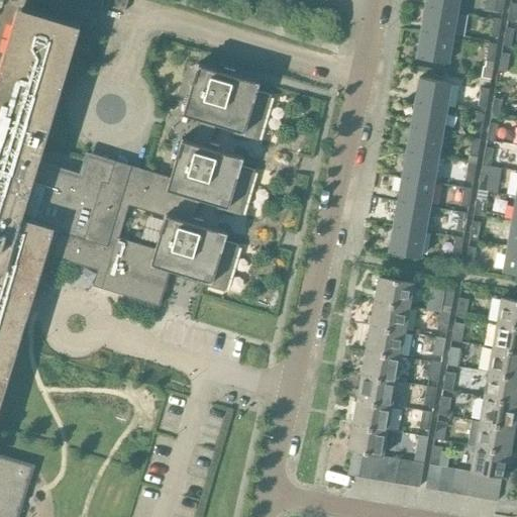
[(52,0),(99,14),(102,0),(52,0)]
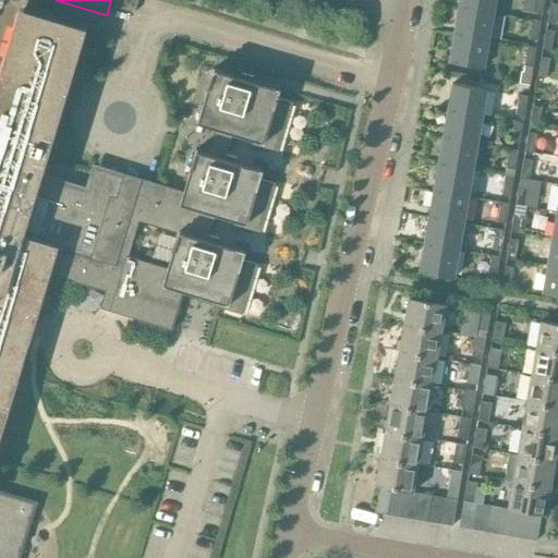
[(137,0),(118,0),(116,7),(134,12),(137,0)]
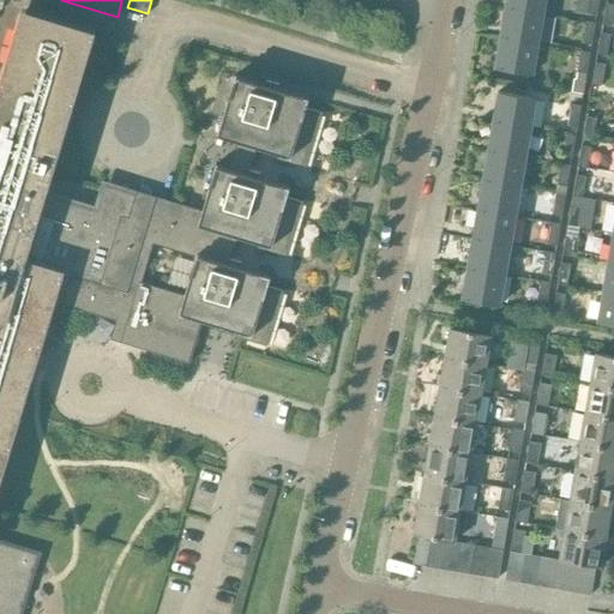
[(542,14),(545,0),(505,0),(505,8),(542,14)]
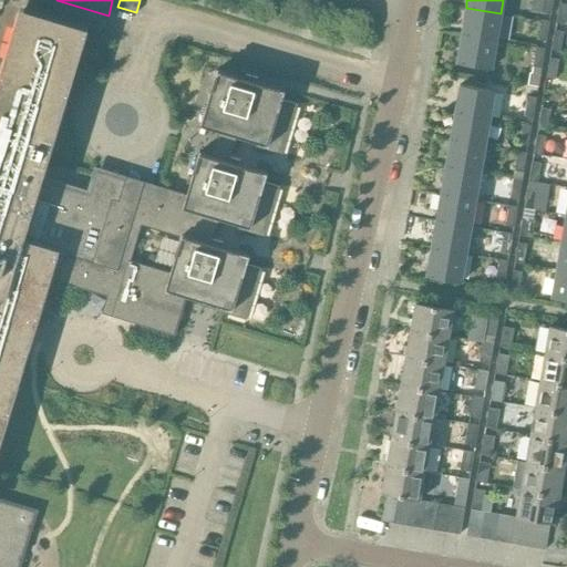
[(549,16),(552,0),(543,0),(540,14),(549,16)]
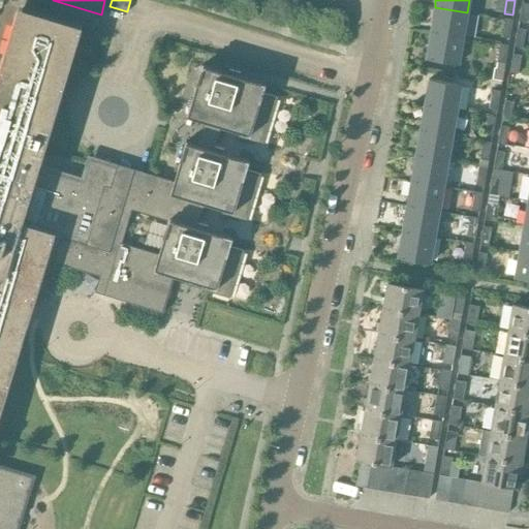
[(518,22),(526,24),(528,6),(521,4),(518,22)]
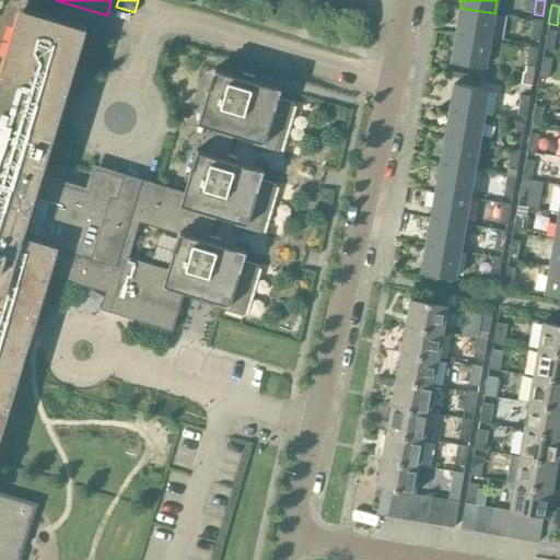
[(490,39),(494,13),(461,8),(455,34),(490,39)]
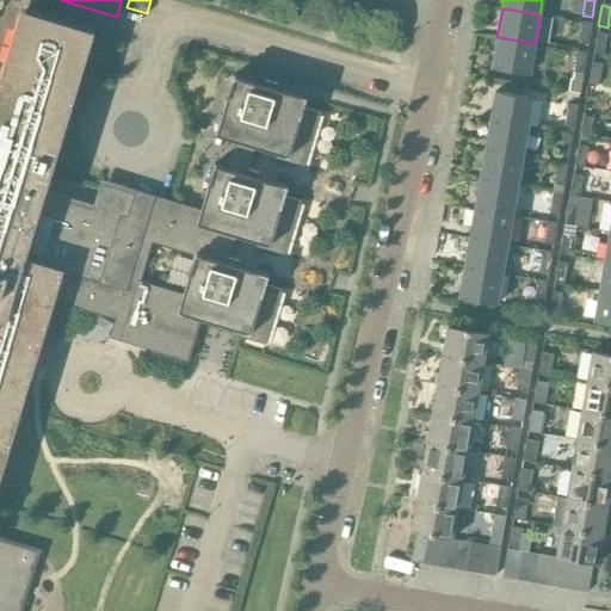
[(90,31),(54,20),(23,11),(0,86),(0,610),(22,610),(39,550),(18,543),(0,537),(0,497),(18,440),(47,345),(51,346),(53,345),(48,343),(53,327),(57,328),(57,327),(43,322),(50,298),(116,318),(111,337),(147,347),(186,358),(186,360),(189,360),(201,319),(240,331),(239,334),(264,341),(279,291),(282,291),(282,290),(265,284),(267,275),(238,265),(240,260),(227,257),(234,234),(259,242),(258,246),(283,253),(298,203),(301,203),(301,201),(284,196),(288,185),(257,177),(259,172),(247,168),(253,146),(278,154),(277,158),(302,165),(318,115),(320,115),(320,112),(303,107),(307,97),(277,88),(277,84),(278,85),(278,84),(265,79),(265,80),(264,84),(234,75),(227,97),(216,135),(236,141),(229,168),(215,164),(208,185),(201,211),(185,207),(186,207),(118,186),(111,210),(42,189),(90,31)]
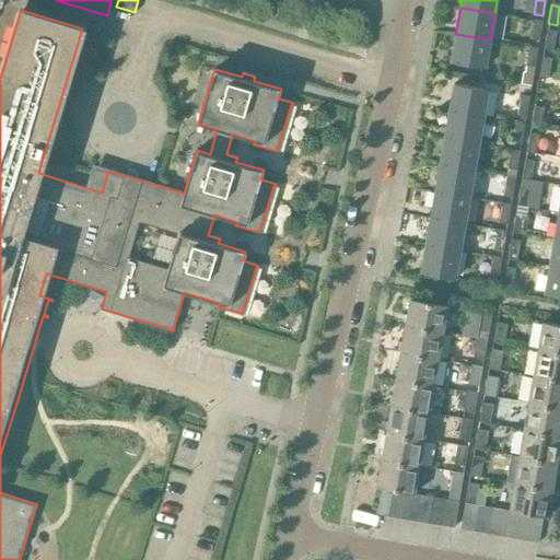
[(529,41),(538,42),(541,22),(512,18),(512,22),(521,27),(532,30),(529,41)]
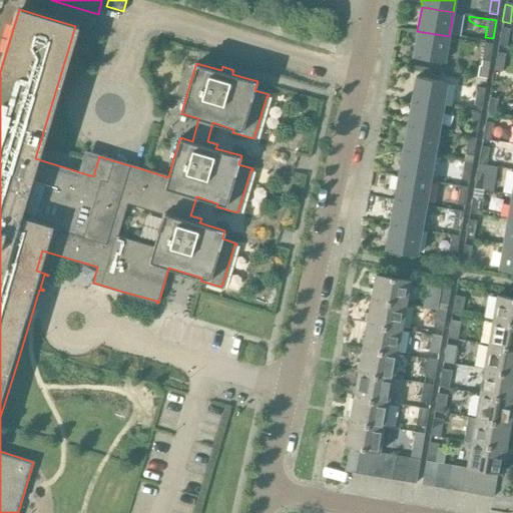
[(498,46),(506,47),(509,30),(501,28),(498,46)]
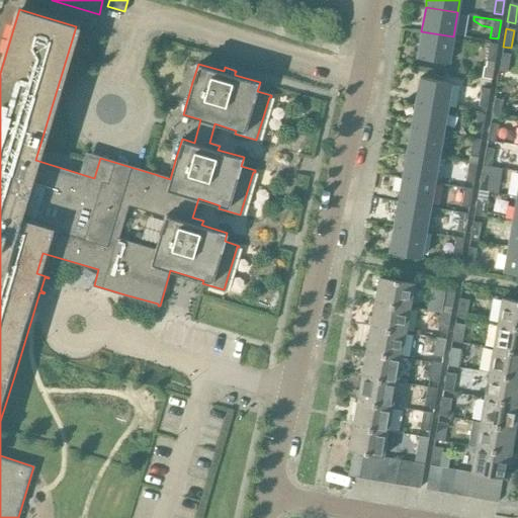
[(453,36),(421,31),(417,57),(449,62),(453,36)]
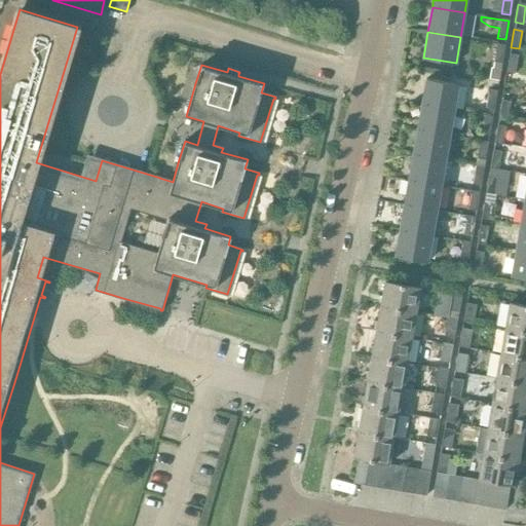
[(501,65),(504,46),(496,44),(492,64),(501,65)]
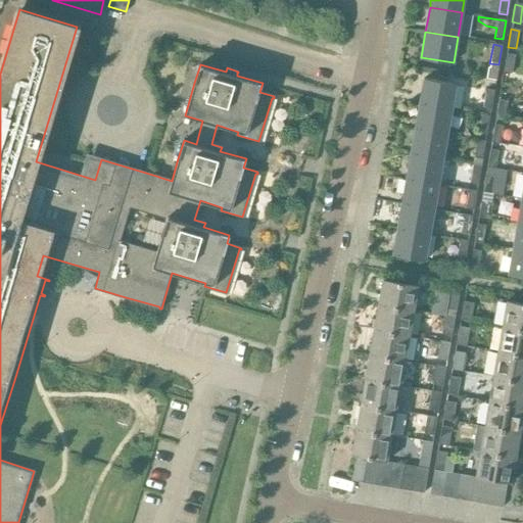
[(507,55),(504,72),(511,73),(514,56),(507,55)]
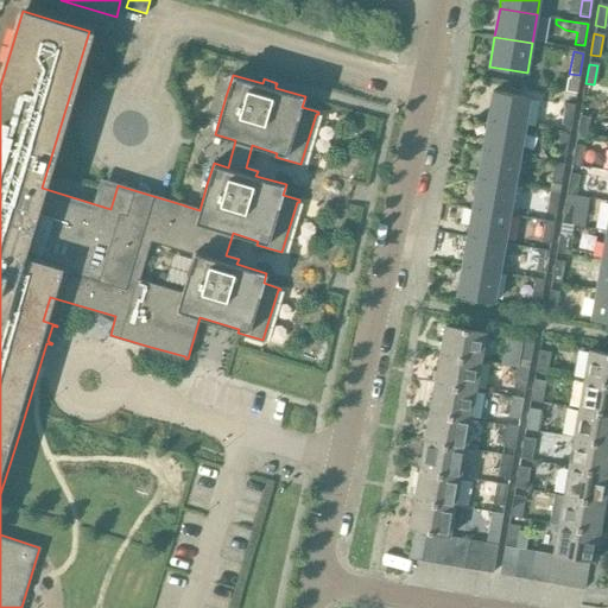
[(487,120),(524,126),(530,97),(493,90),(487,120)]
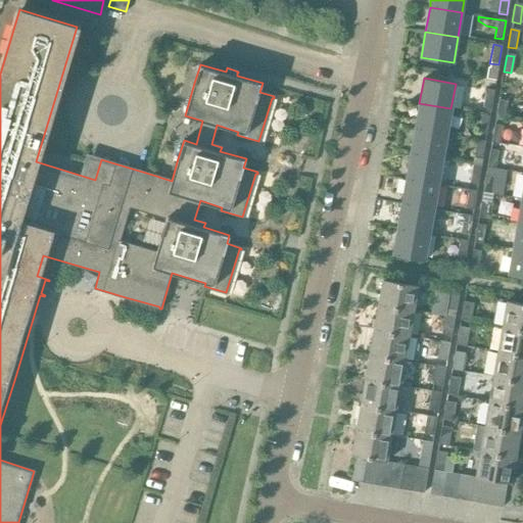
[(485,89),(482,107),(490,109),(493,90),(485,89)]
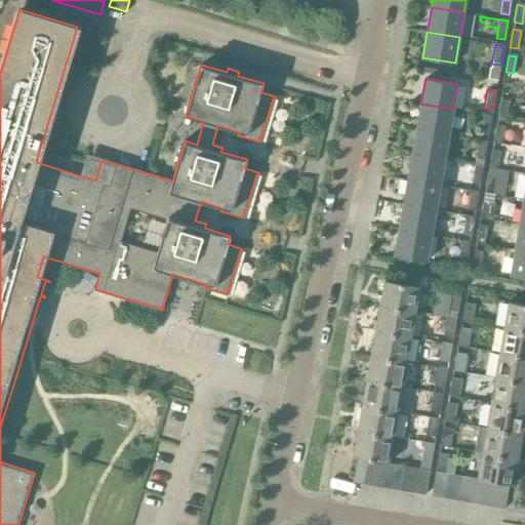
[(506,118),(509,101),(500,99),(497,117),(506,118)]
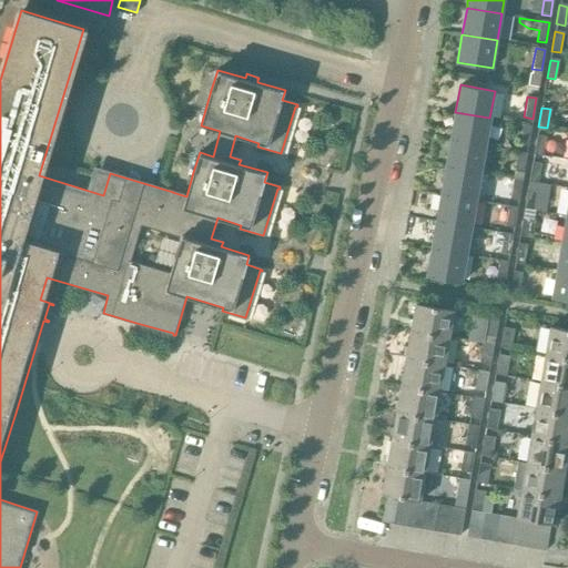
[(485,145),(489,118),(455,112),(450,140),(485,145)]
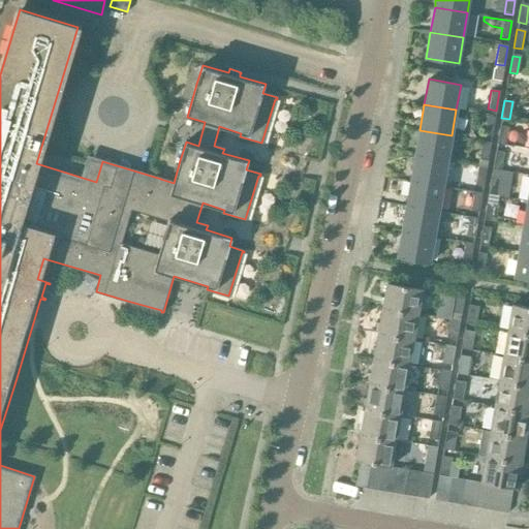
[(495,115),(487,114),(484,134),(492,135),(495,115)]
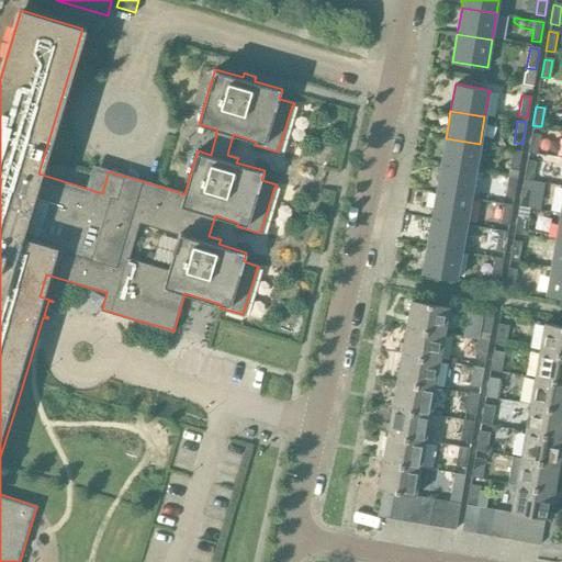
[(537,153),(539,135),(531,133),(528,152),(537,153)]
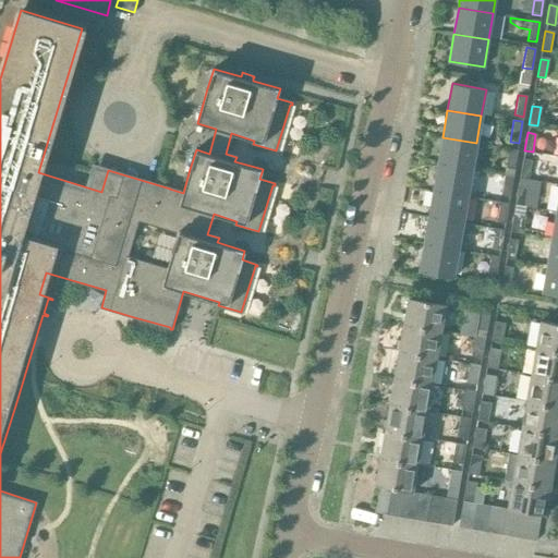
[(472,169),(476,143),(443,137),(437,164),(472,169)]
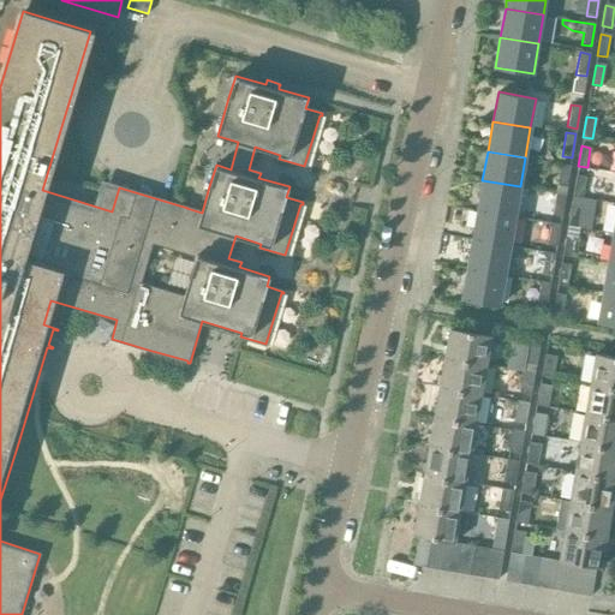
[(567,186),(571,166),(561,163),(557,185),(567,186)]
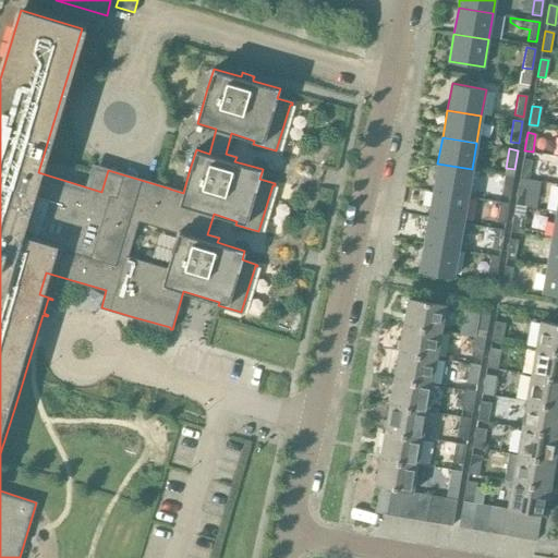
[(528,179),(531,160),(523,159),(520,178),(528,179)]
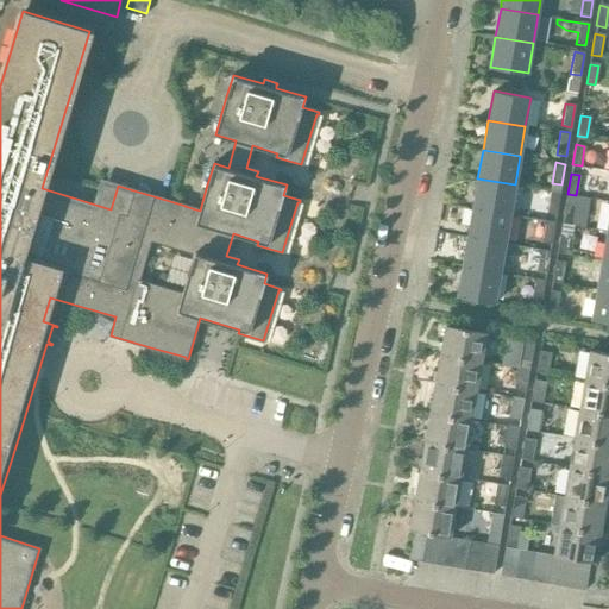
[(509,214),(515,184),(477,179),(472,208),(509,214)]
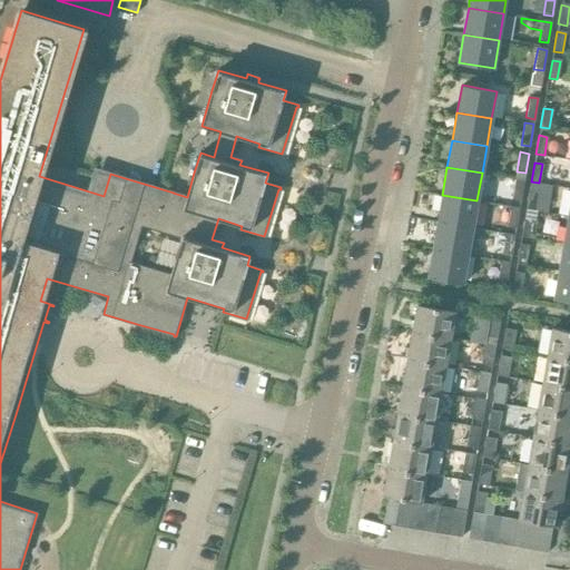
[(524,180),(516,179),(512,198),(521,200),(524,180)]
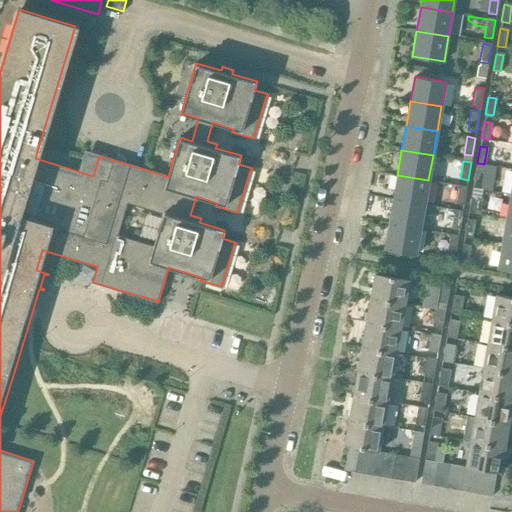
[(480,188),(483,171),(475,170),(472,187),(480,188)]
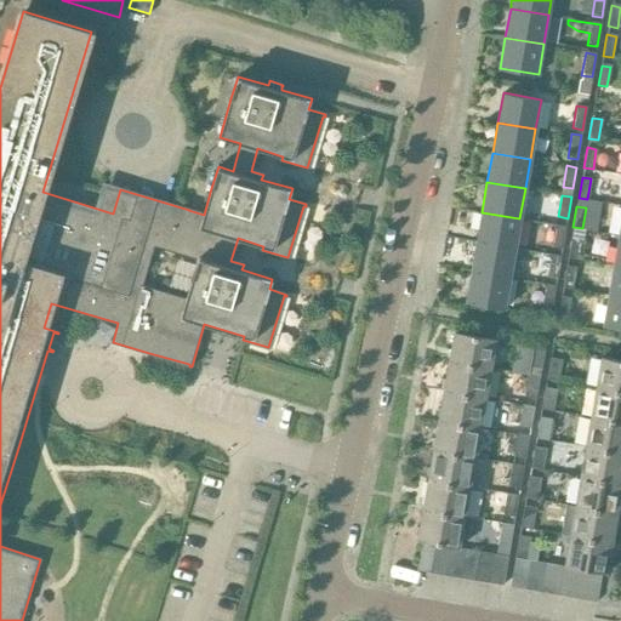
[(514,248),(519,218),(482,212),(477,241),(514,248)]
